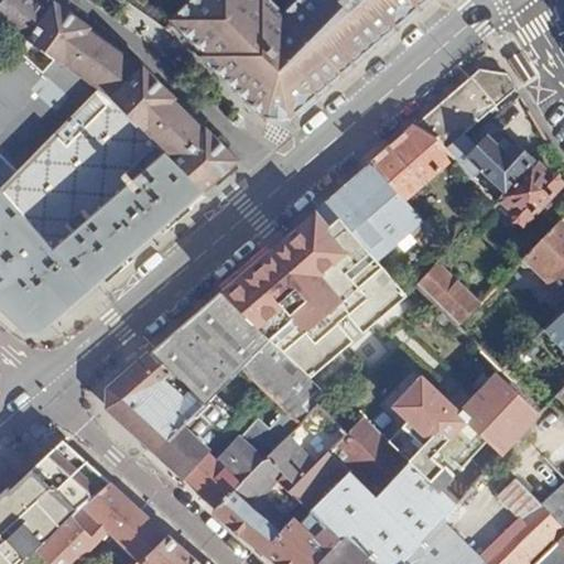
[(32,0),(4,0),(0,4),(0,21),(24,39),(96,90),(114,104),(204,193),(226,173),(234,166),(241,161),(205,127),(203,128),(198,123),(179,104),(174,100),(176,98),(143,66),(140,68),(90,33),(91,29),(55,2),(51,7),(47,11),(32,0)]
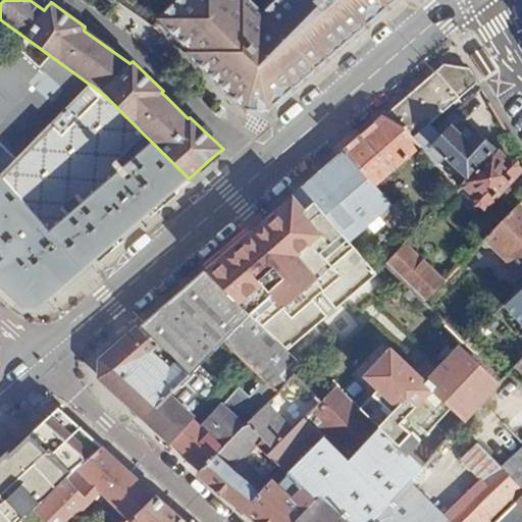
[(242,0),(183,0),(162,21),(194,52),(191,55),(228,93),(243,106),(250,112),(264,113),(387,6),(394,0),(278,0),(264,15),(248,0),(245,0),(244,2),(242,0)]
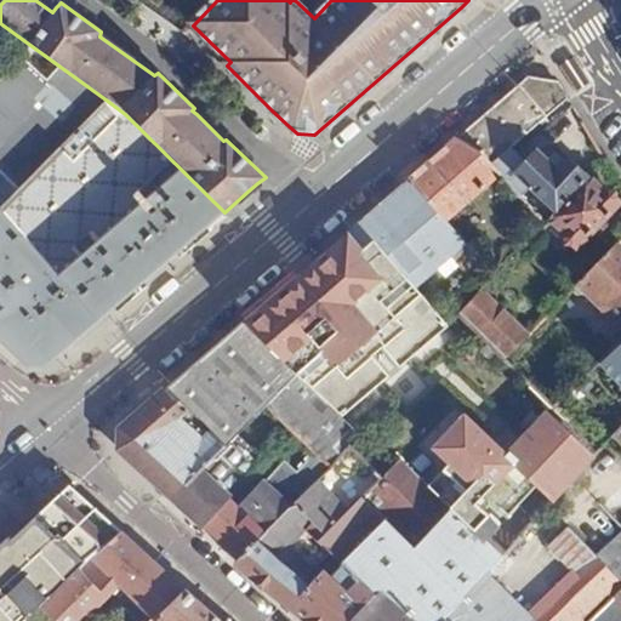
[(0,177),(13,191),(106,100),(27,43),(0,73),(0,177)]
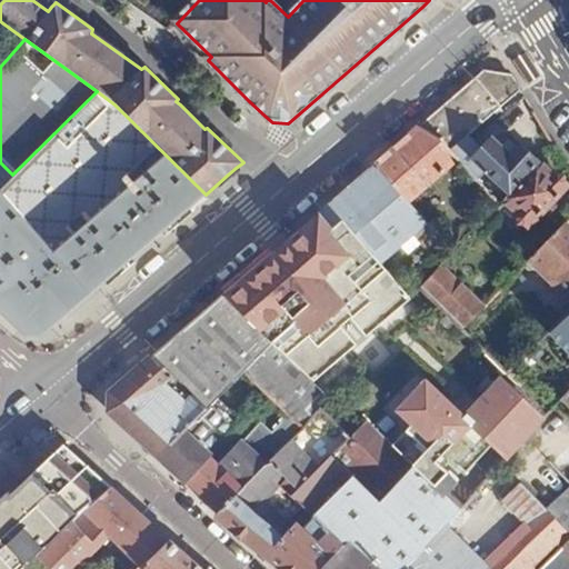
[(485,67),(418,127),(443,142),(450,150),(467,136),(519,89),(508,70),(485,67)]
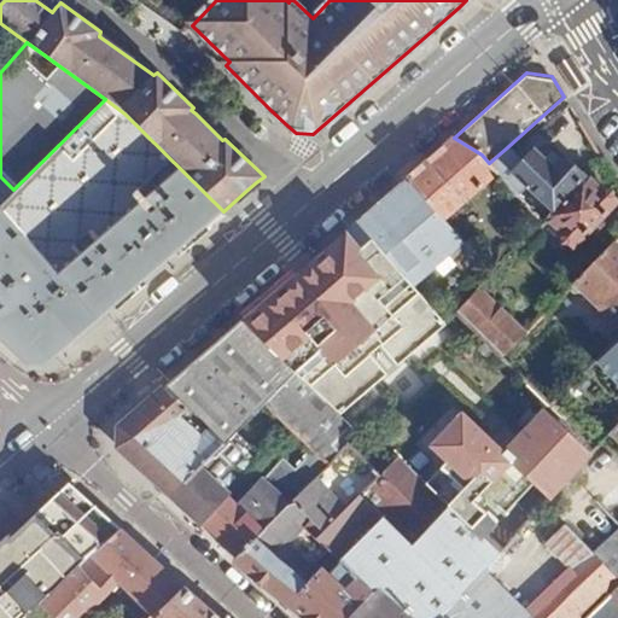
[(13,190),(0,203),(0,339),(18,356),(53,357),(219,215),(223,211),(124,114),(105,99),(13,190)]
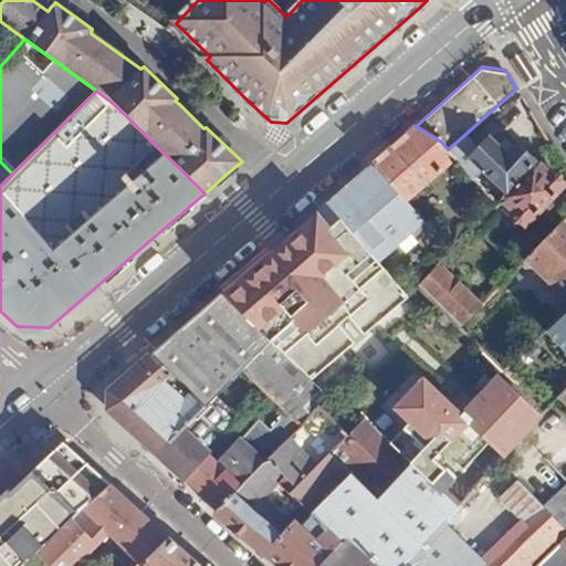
[(416,126),(374,163),(409,203),(421,192),(418,189),(454,158),(448,149),(441,142),(416,126)]
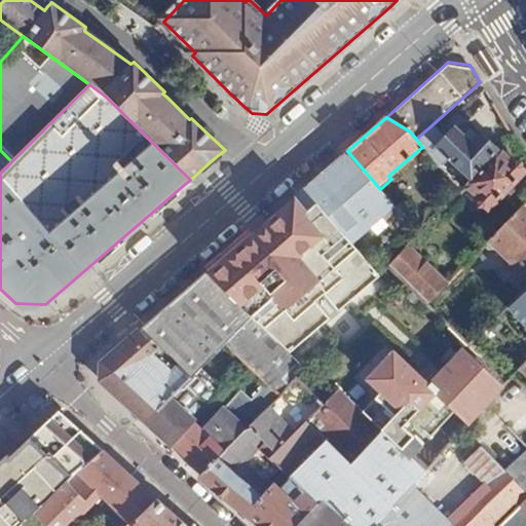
[(443,139),(436,129),(431,125),(416,139),(422,147),(440,167),(449,159),(468,181),(495,153),(478,136),(467,145),(452,129),(443,139)]
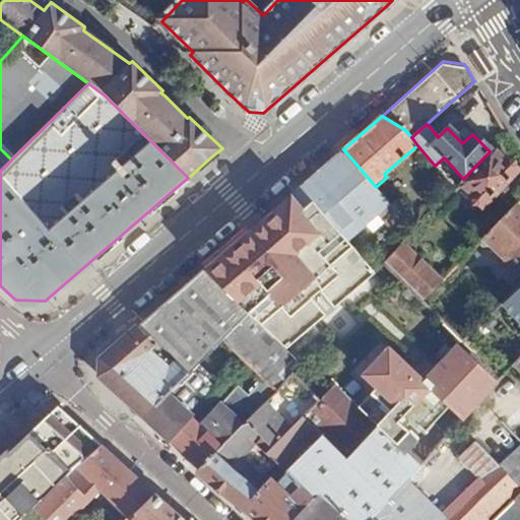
[(0,171),(11,159),(0,148),(0,171)]
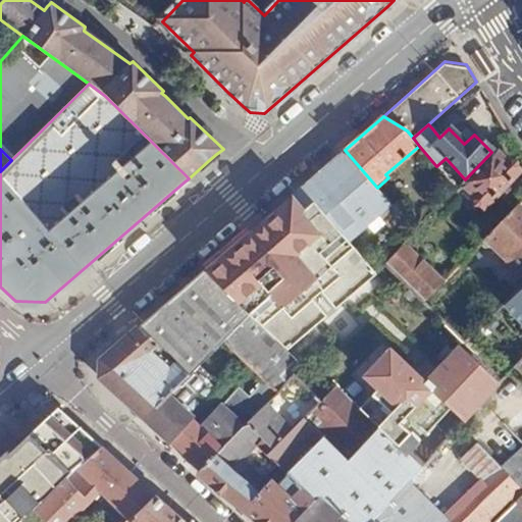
[(345,150),(206,270),(285,354),(324,319),(310,303),(318,295),(332,313),(375,274),(355,249),(390,204),(377,188),(345,150)]
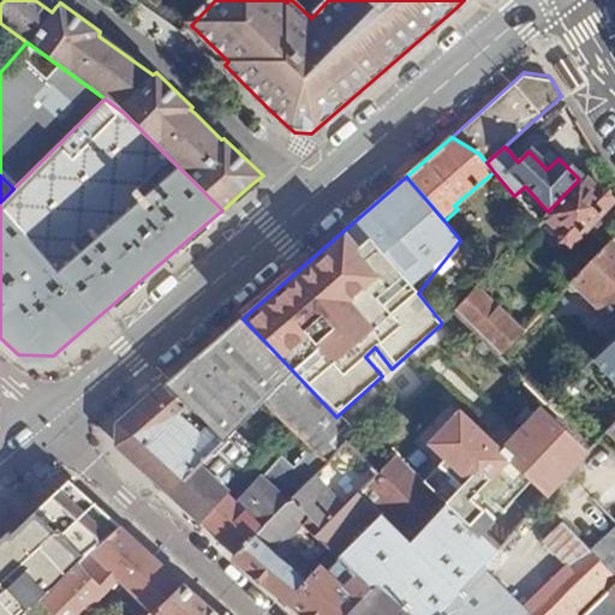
[(548,212),(544,215),(571,243),(607,207),(580,178),(579,179),(548,212)]
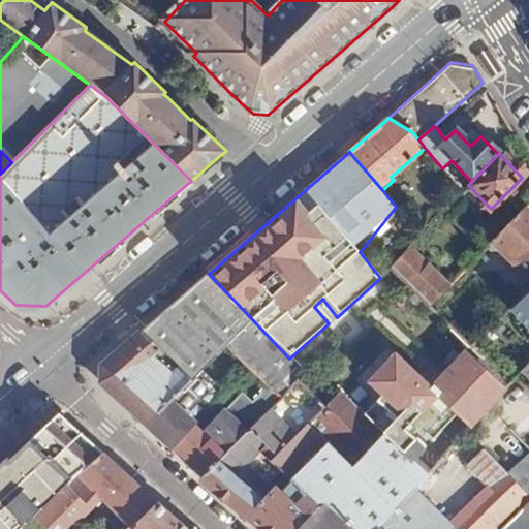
[(528,207),(491,246),(496,251),(501,246),(528,279),(528,207)]
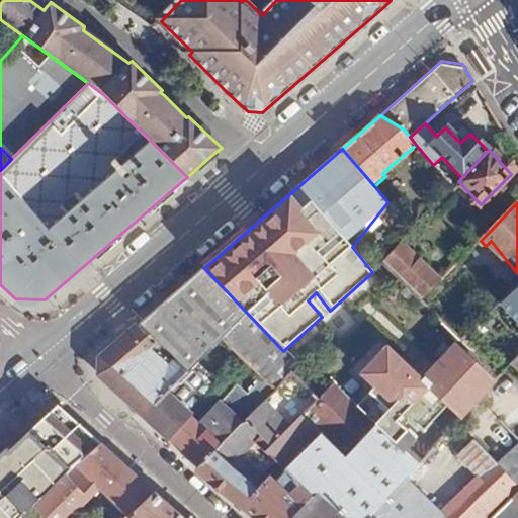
[(399,244),(380,263),(422,303),(440,283),(399,244)]
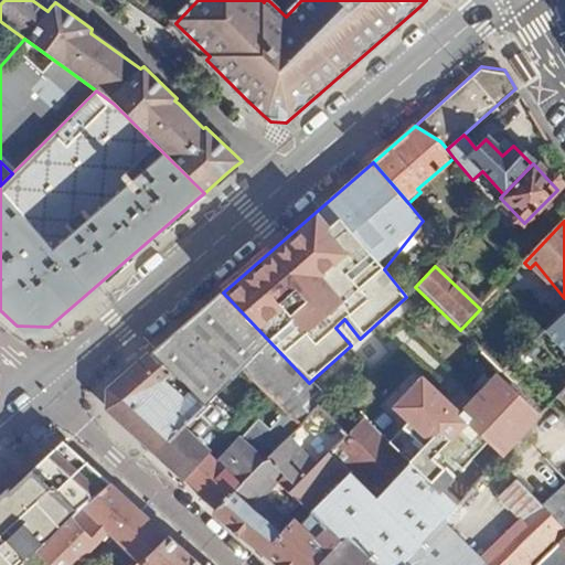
[(223,292),(155,353),(171,371),(191,392),(205,406),(217,394),(241,369),(301,424),(317,407),(311,402),(319,395),(309,383),(223,292)]
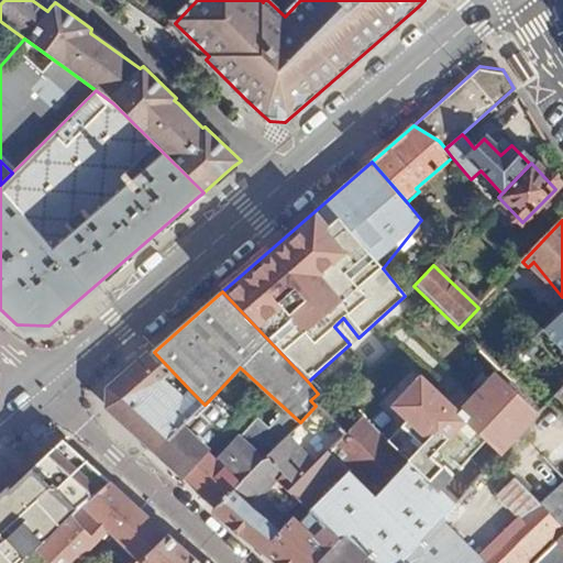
[(562,310),(543,330),(562,349),(562,310)]
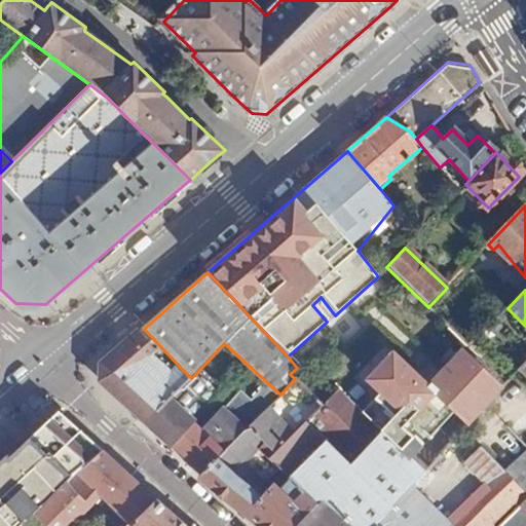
[(116,397),(170,444),(193,421),(226,390),(202,367),(191,378),(178,365),(170,372),(151,351),(159,345),(144,329),(101,365),(99,381),(111,391),(116,397)]
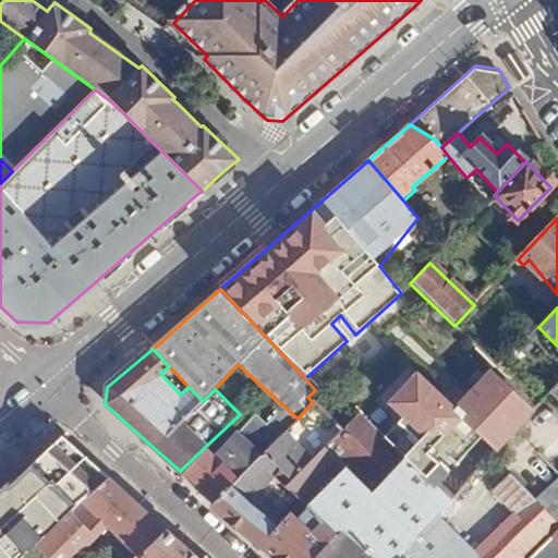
[(425,476),(434,466),(436,464),(422,451),(461,413),(492,441),(531,402),(489,363),(449,404),(409,366),(380,396),(402,417),(384,437),(425,476)]
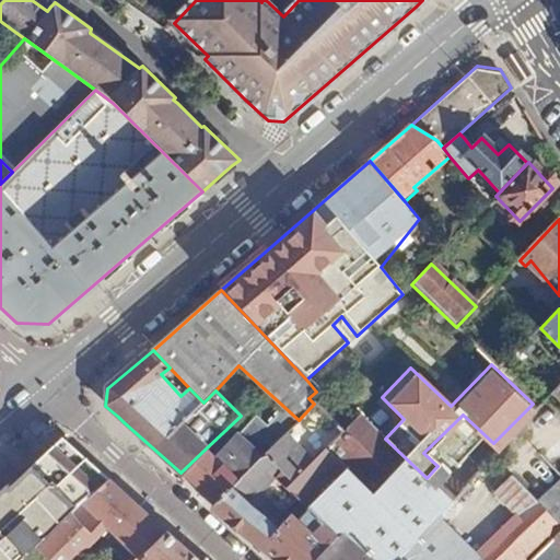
[(256,544),(276,559),(311,559),(337,535),(308,510),(298,522),(291,514),(287,517),(282,512),(295,498),(284,487),(336,426),(314,404),(299,420),(266,452),(214,501),(258,541),(256,544)]
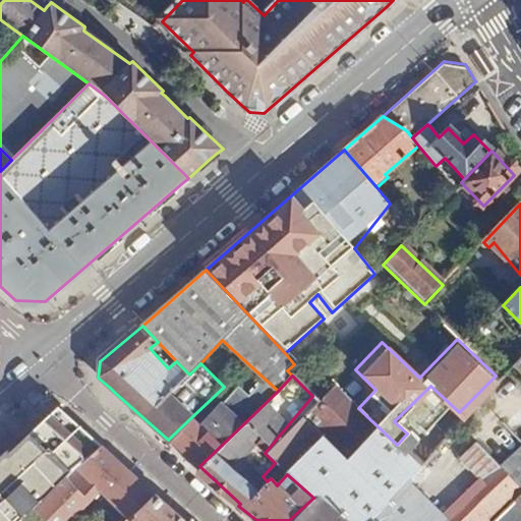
[(289,520),(343,520),(404,454),(413,444),(405,436),(397,445),(358,408),(329,380),(312,396),(265,453),(275,463),(287,474),(313,498),(289,520)]
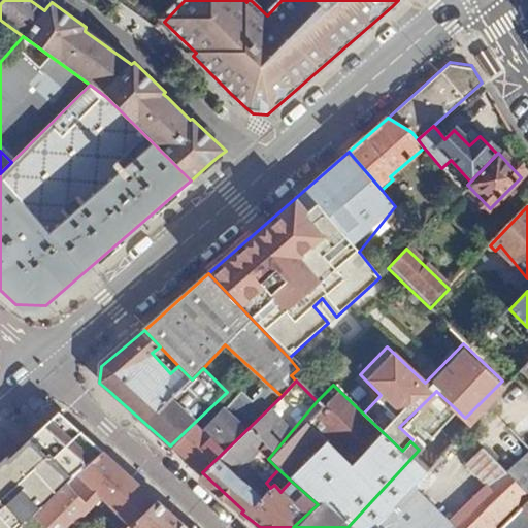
[(170,446),(202,472),(251,426),(225,403),(199,428),(194,423),(170,446)]
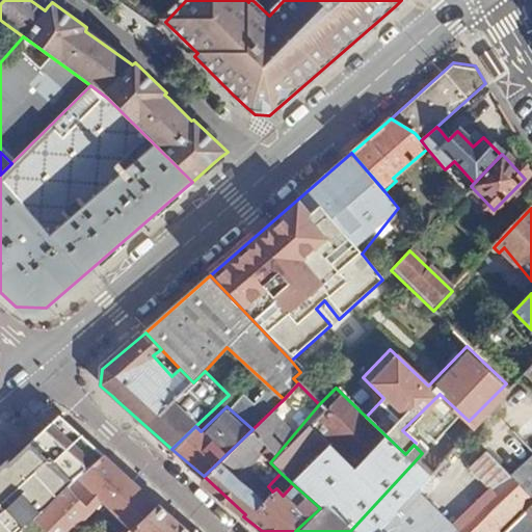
[(55,431),(42,443),(76,476),(101,455),(83,440),(74,449),(55,431)]
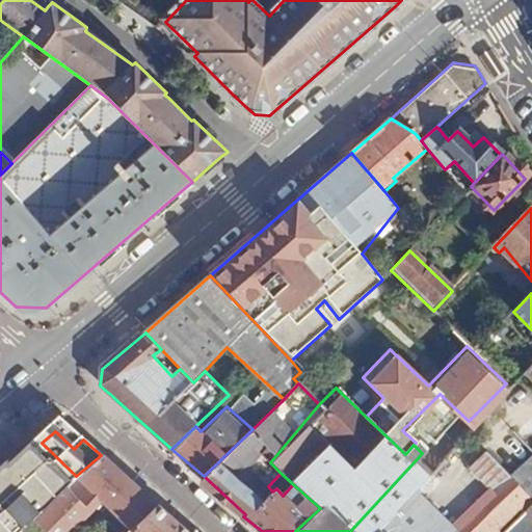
[(0,531),(11,531),(76,476),(42,443),(31,452),(25,446),(0,467),(0,531)]
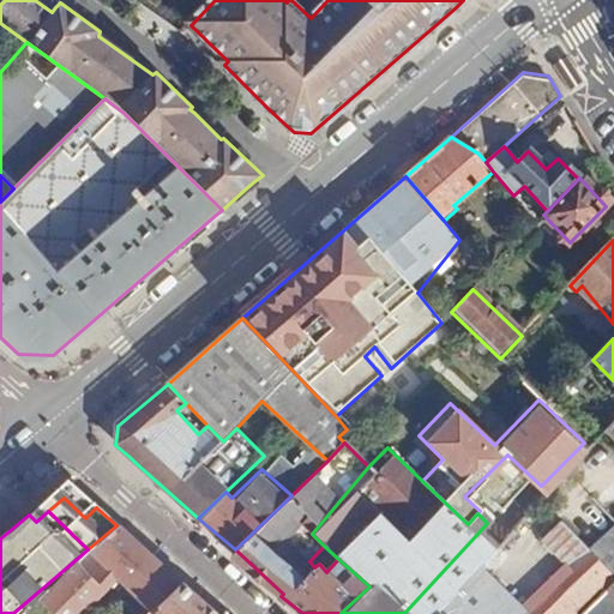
[(576,613),(613,579),(613,572),(587,547),(561,518),(540,540),(567,570),(522,613),(576,613)]
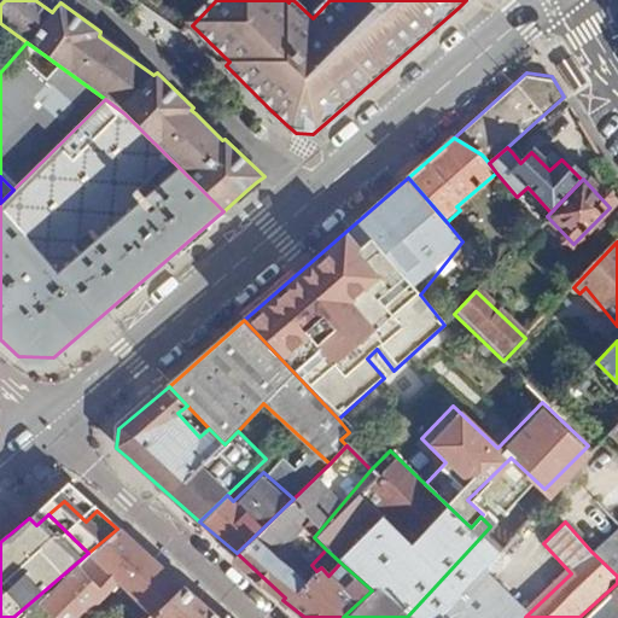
[(617,526),(606,537),(617,549),(617,526)]
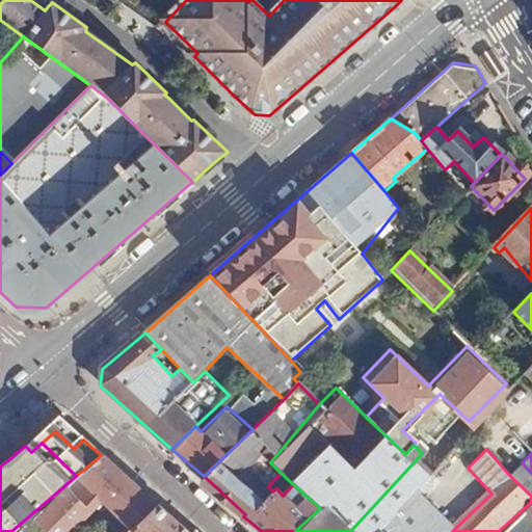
[(157,506),(101,455),(76,476),(32,522),(43,531),(71,531),(102,502),(131,529),(157,506)]
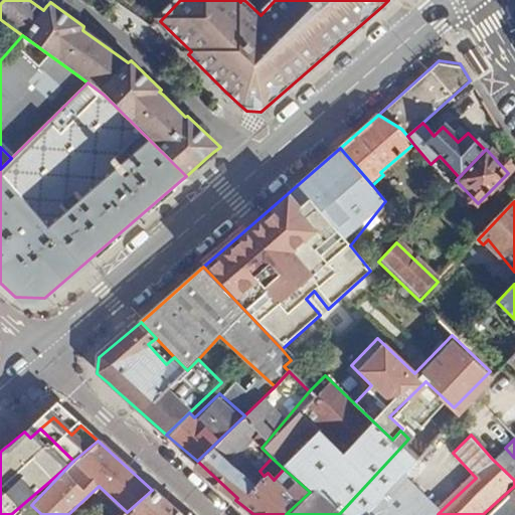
[(514,458),(505,448),(492,459),(514,480),(514,458)]
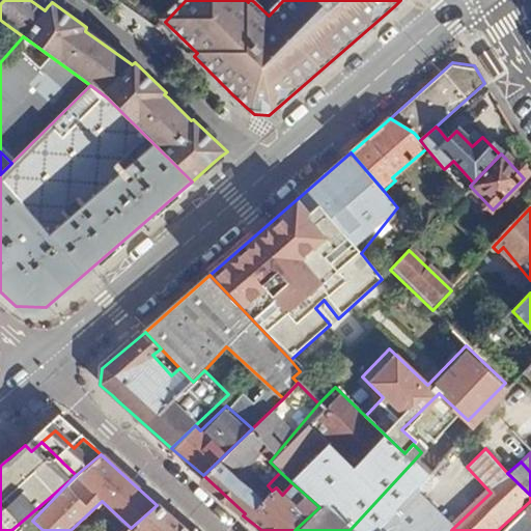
[(376,530),(413,492),(412,490),(425,476),(412,463),(350,530),(376,530)]
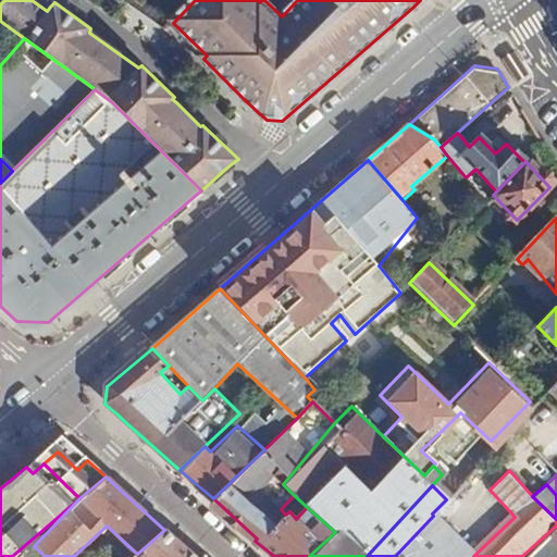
[(395,556),(420,556),(446,529),(433,516),(395,556)]
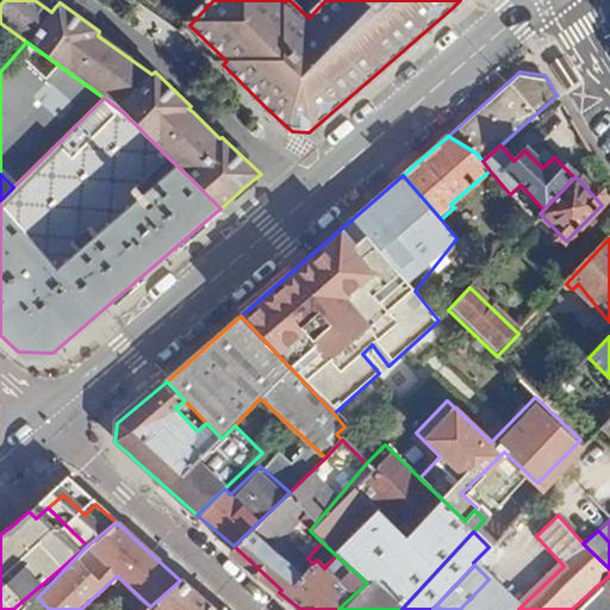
[(215,609),(180,580),(150,607),(147,609),(215,609)]
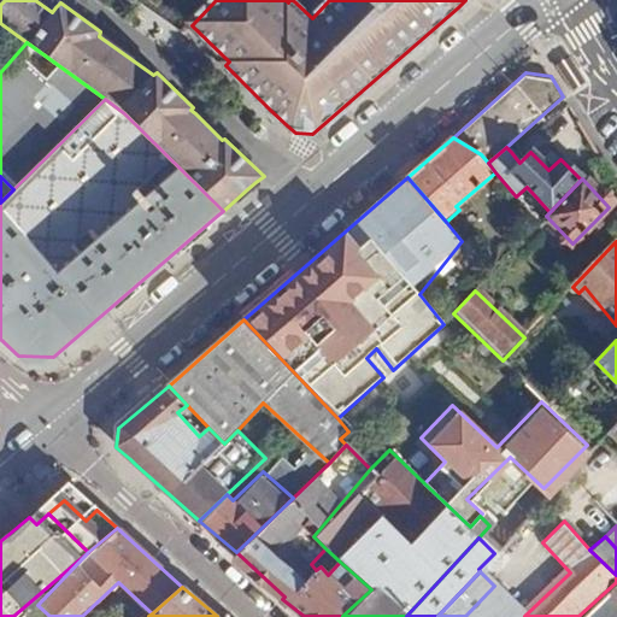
[(616,616),(616,603),(610,597),(587,616),(616,616)]
